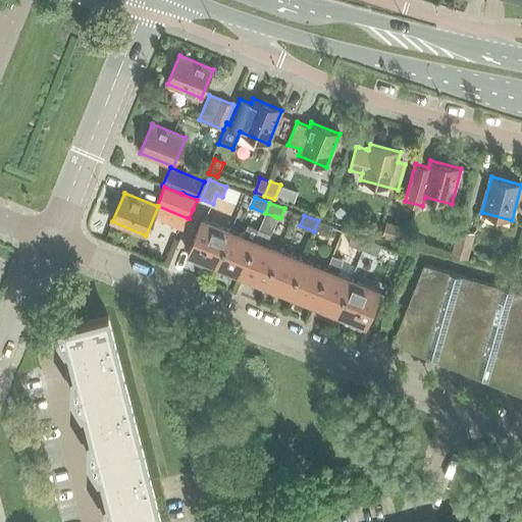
[(216,265),(230,230),(202,219),(188,253),(189,254),(188,257),(205,264),(206,261),(216,265)]
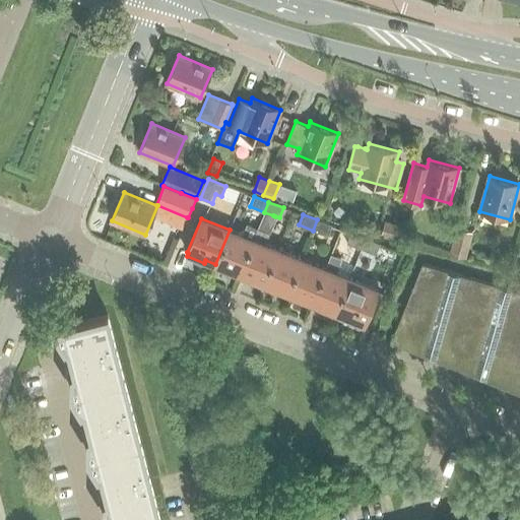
[(317,219),(313,231),(328,236),(331,225),(317,219)]
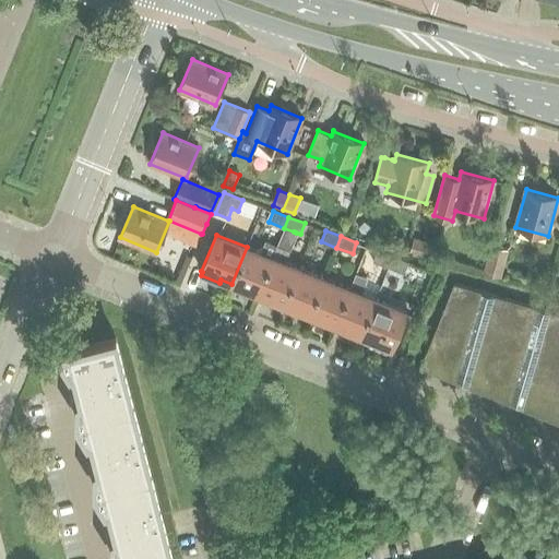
[(426,240),(425,240),(414,237),(409,252),(421,256),(426,240)]
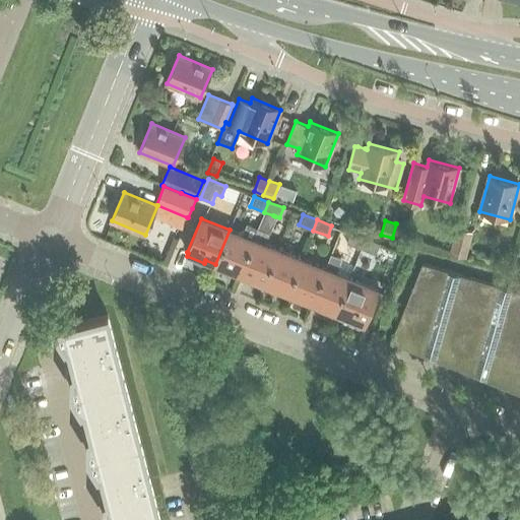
[(396,223),(392,238),(401,240),(405,225),(396,223)]
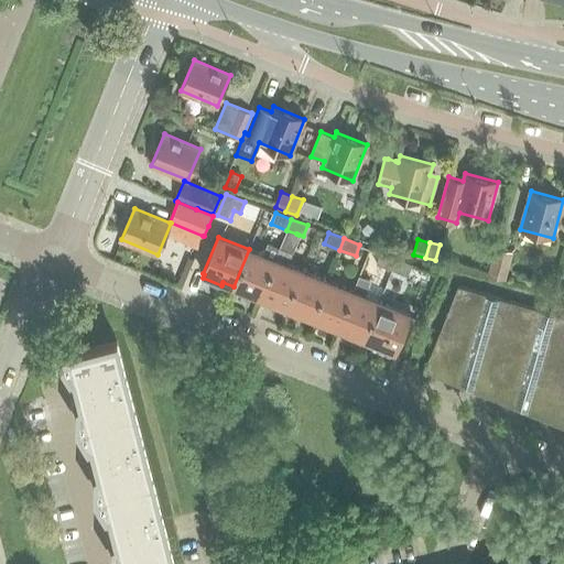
[(249,249),(234,286),(250,293),(251,289),(261,293),(275,259),(280,248),(268,243),(263,255),(249,249)]
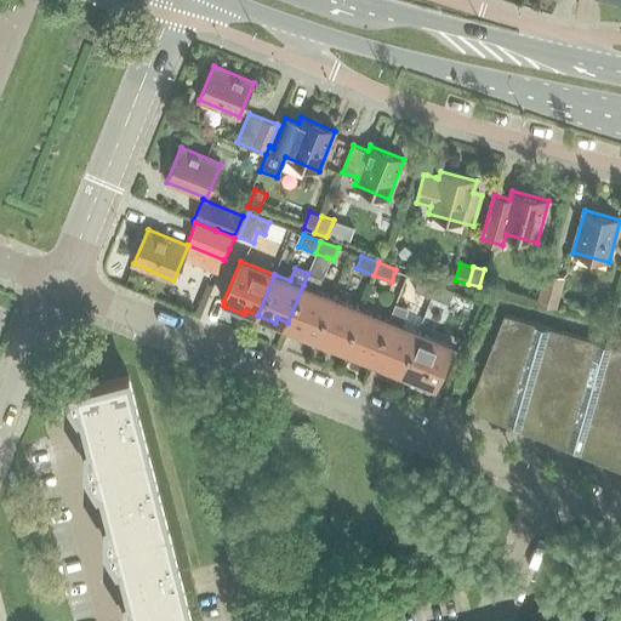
[(565,277),(550,273),(546,272),(537,302),(557,308),(565,277)]
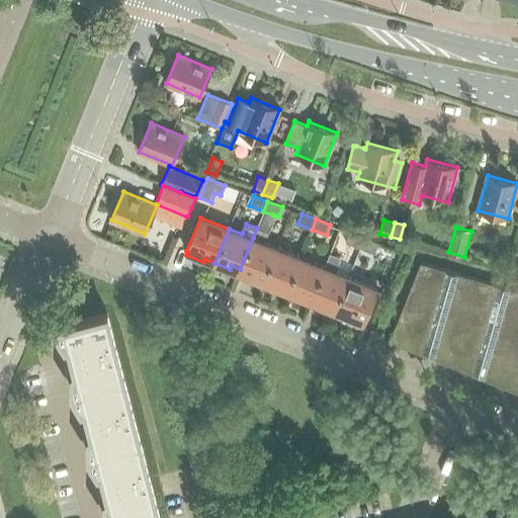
[(268,233),(266,232),(257,228),(253,238),(240,269),(248,272),(247,276),(263,282),(276,248),(264,243),(268,233)]
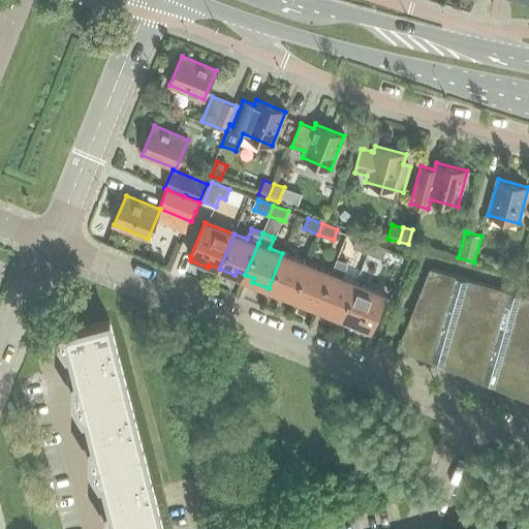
[(353,247),(367,252),(368,253),(372,243),(356,237),(353,247)]
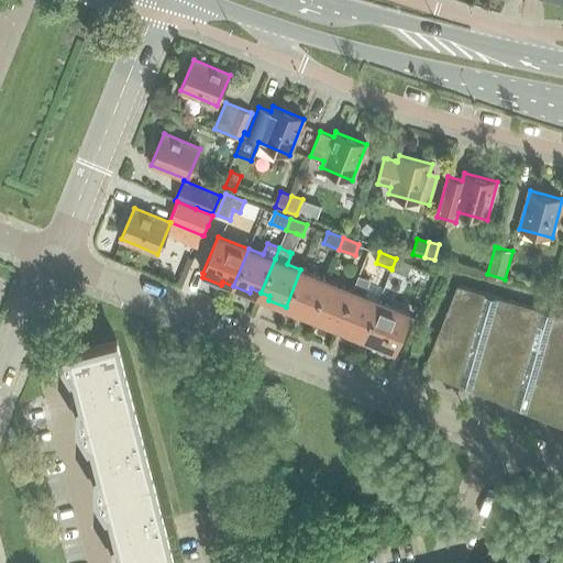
[(396,258),(392,269),(407,275),(411,264),(396,258)]
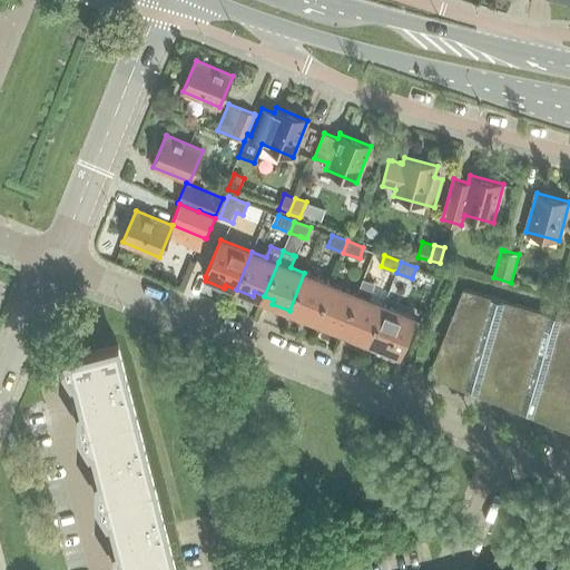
[(304,273),(290,311),(305,317),(307,313),(316,317),(314,321),(315,321),(331,283),(304,273)]
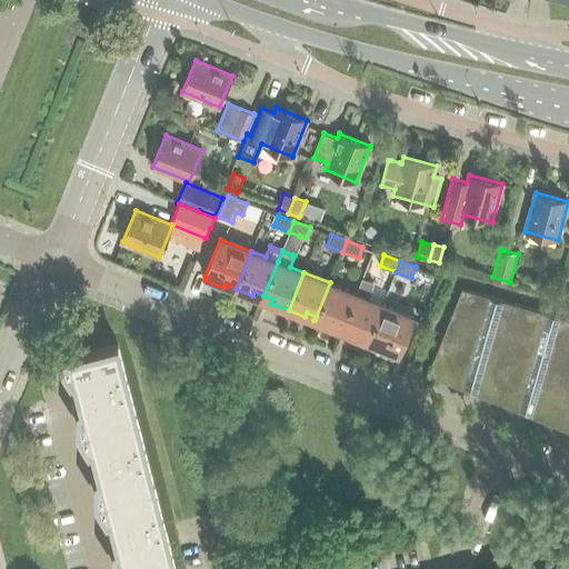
[(382,303),(368,298),(373,283),(361,278),(356,293),(342,328),(351,331),(350,335),(367,341),(382,303)]
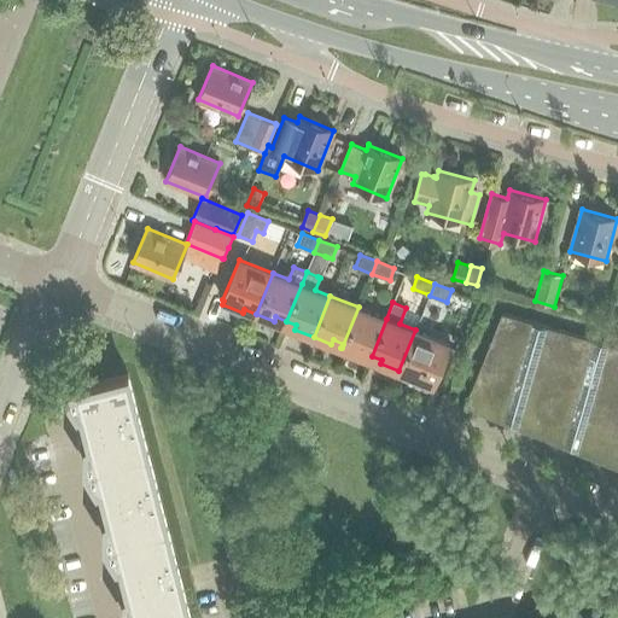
[(386,319),(359,307),(342,348),(360,355),(361,351),(372,356),(386,319)]
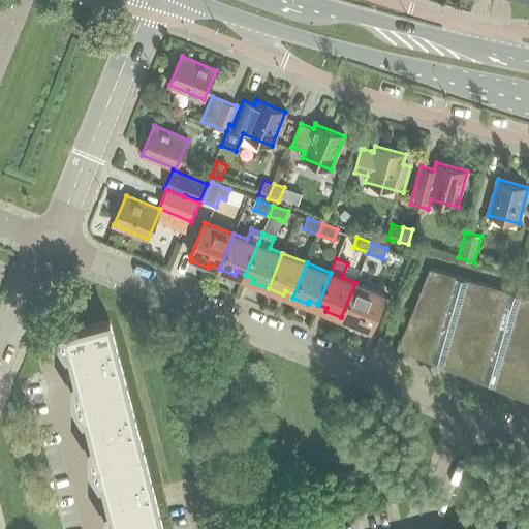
[(528,297),(429,269),(398,346),(439,363),(481,380),(521,396),(528,399),(528,297)]
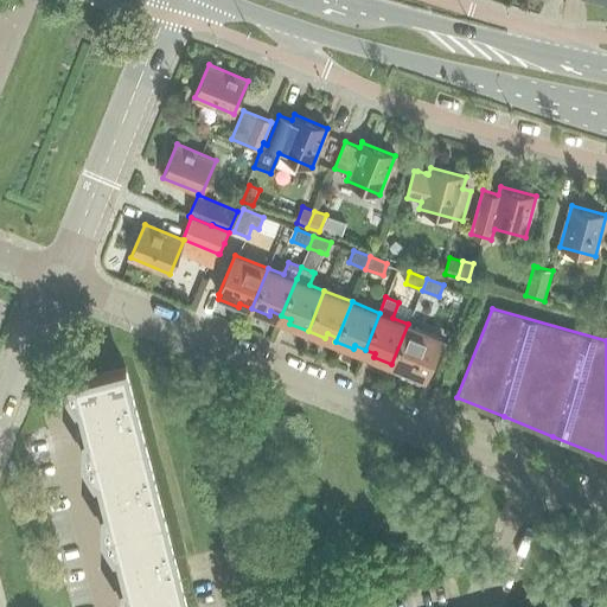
[(408,324),(391,364),(404,370),(402,374),(422,382),(423,377),(426,378),(441,338),(408,324)]
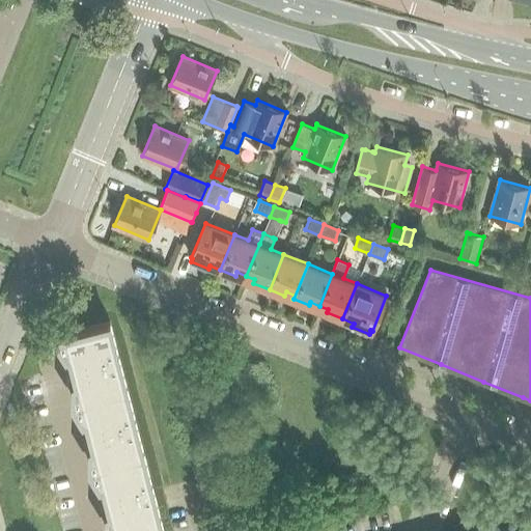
[(67,331),(65,332),(66,336),(66,337),(68,345),(79,386),(81,394),(81,395),(82,398),(127,386),(109,320),(67,331)]
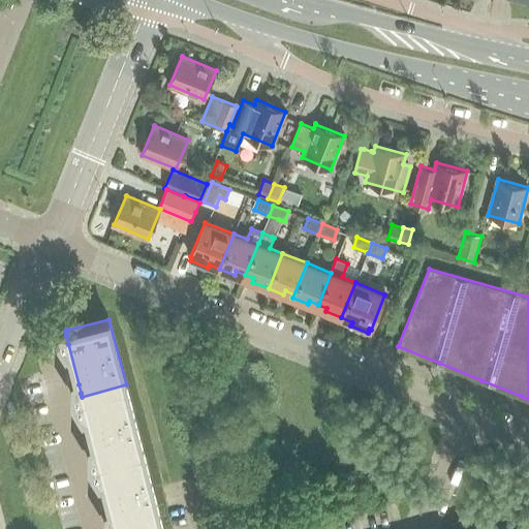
[(126,384),(82,397),(83,399),(83,400),(85,408),(85,409),(95,448),(95,449),(97,458),(98,458),(98,461),(143,449),(126,384)]
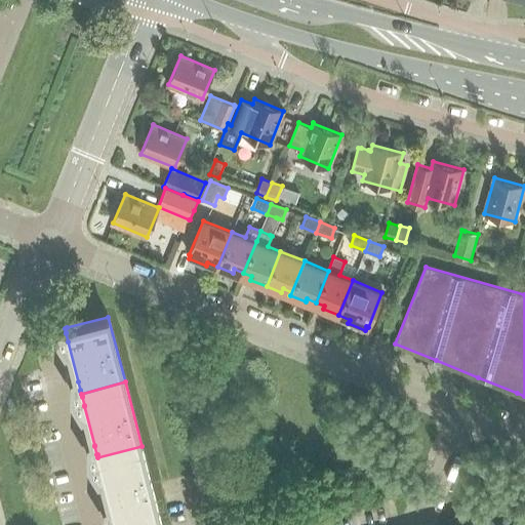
[(142,446),(97,457),(98,460),(98,461),(101,470),(102,470),(111,510),(112,511),(114,519),(115,522),(158,511),(142,446)]
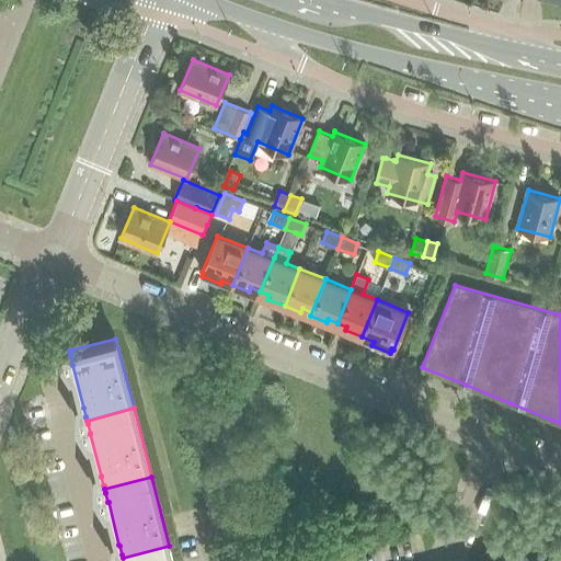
[(172,560),(169,546),(123,558),(123,560),(172,560)]
